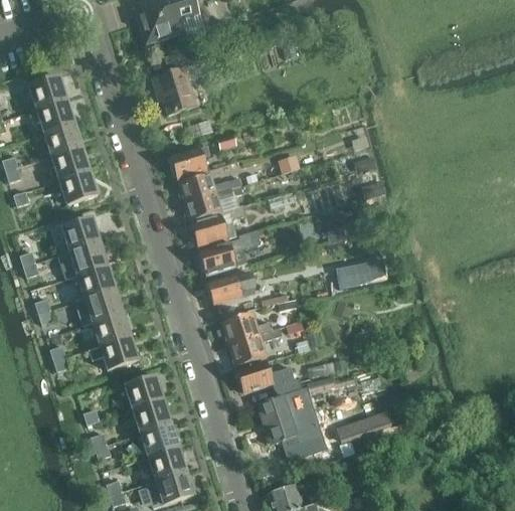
[(179,18),(199,12),(195,0),(149,0),(133,5),(145,43),(184,31),(179,18)]
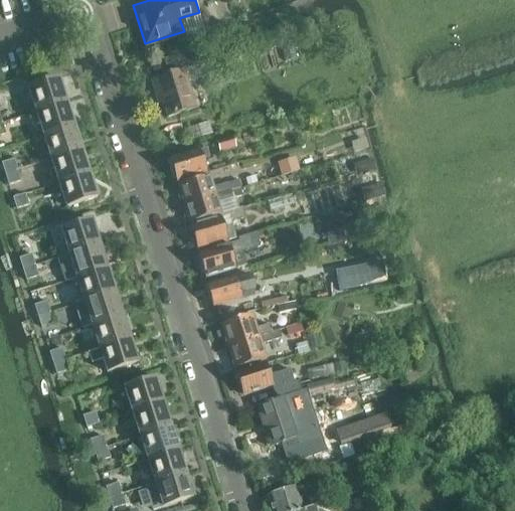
[(151,77),(156,93),(160,91),(167,115),(196,106),(188,80),(203,75),(194,47),(164,56),(169,72),(151,77)]
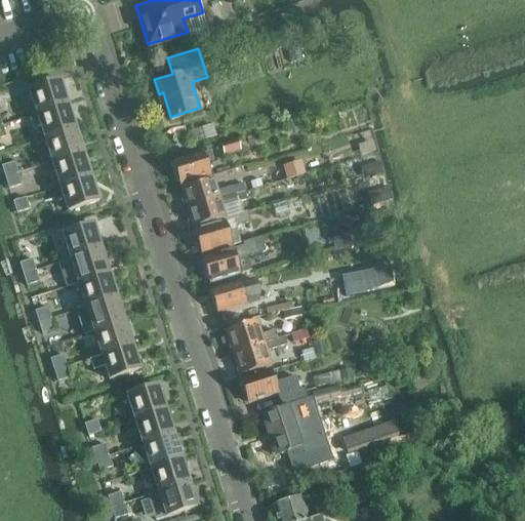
[(29,87),(37,112),(68,102),(61,77),(29,87)]
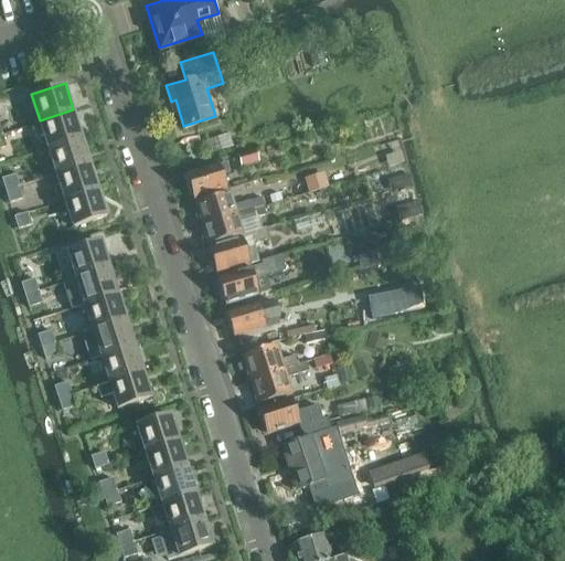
[(40,120),(48,146),(82,135),(73,109),(40,120)]
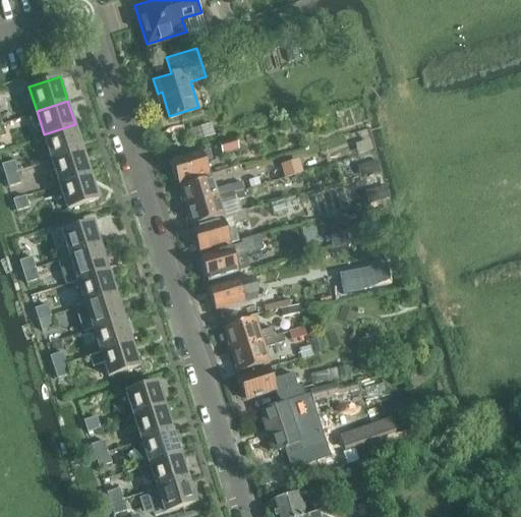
[(44,134),(52,159),(83,149),(75,124),(44,134)]
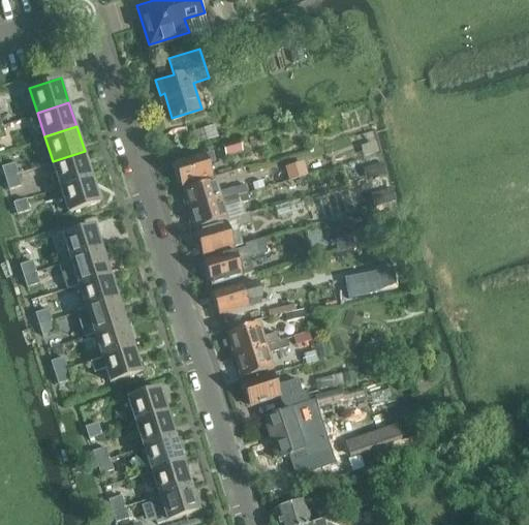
[(225,142),(228,152),(240,149),(237,139),(225,142)]
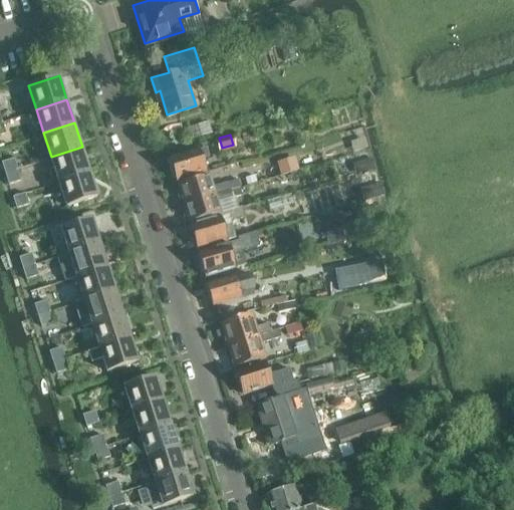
[(51,157),(59,181),(89,171),(82,147),(51,157)]
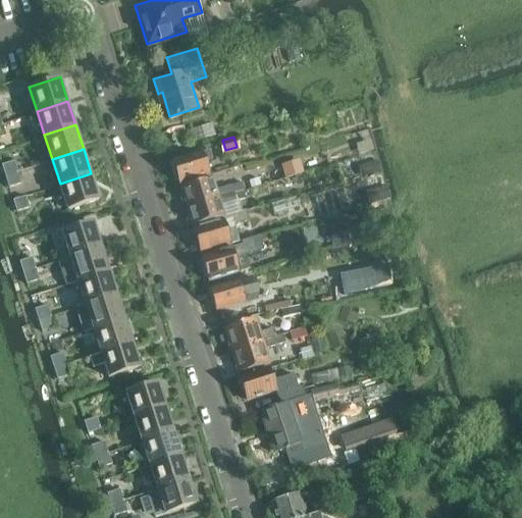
[(209,173),(203,154),(202,150),(172,159),(175,169),(173,171),(175,177),(178,178),(179,182),(209,173)]
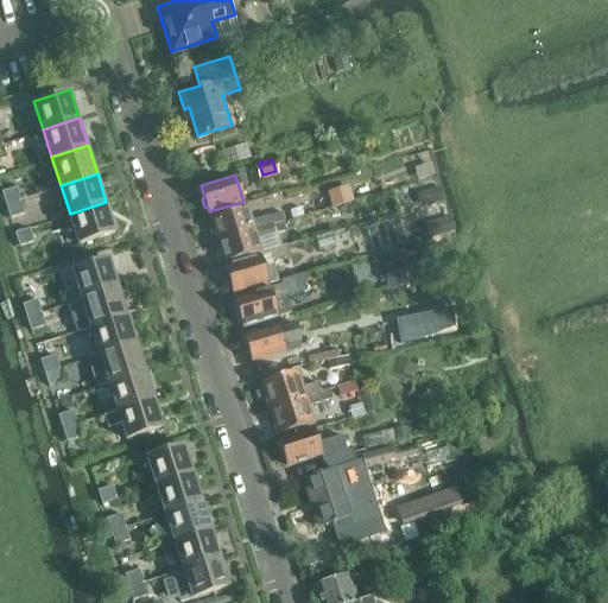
[(349,182),(327,189),(331,204),(354,197),(349,182)]
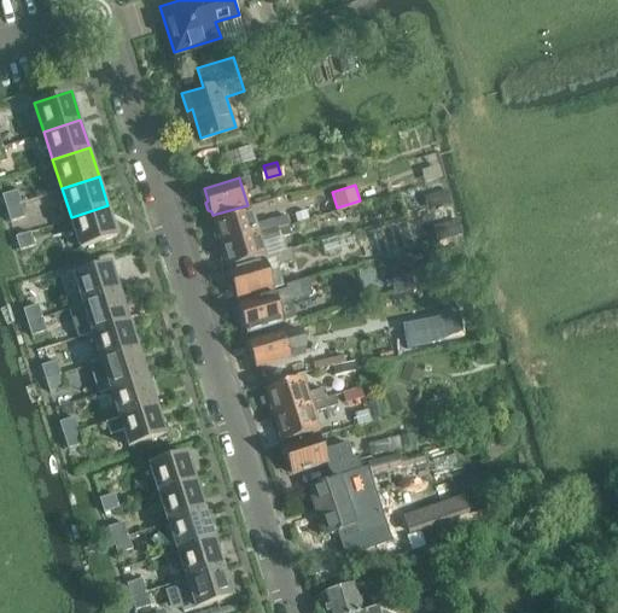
[(447,186),(429,192),(432,204),(450,199),(447,186)]
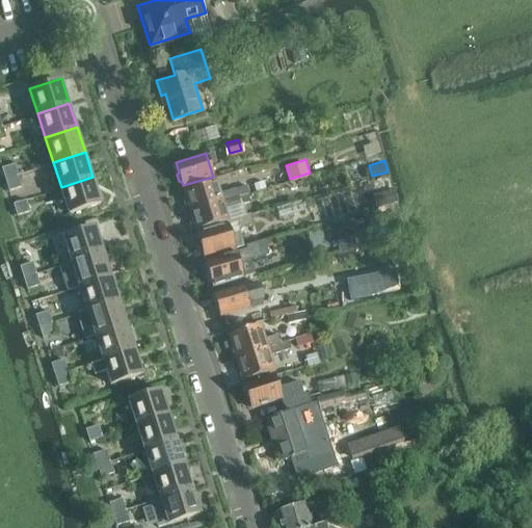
[(2,165),(5,178),(19,174),(15,161),(2,165)]
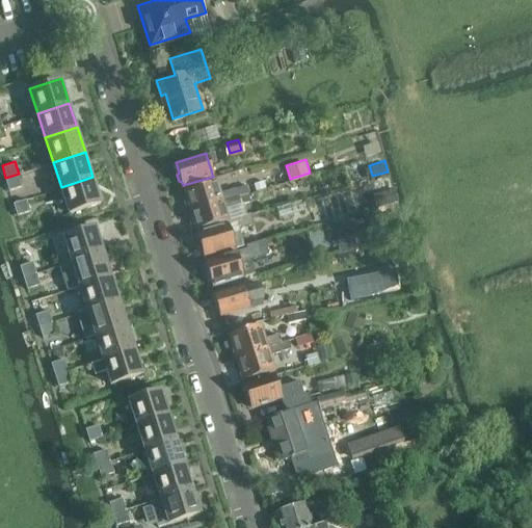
[(19,174),(5,178),(9,188),(22,184),(19,174)]
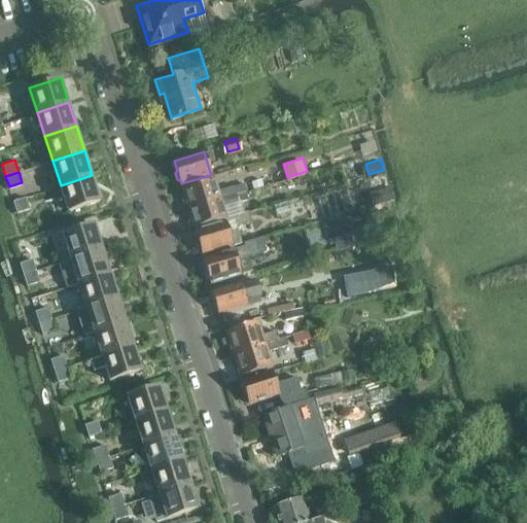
[(92,175),(61,185),(68,209),(100,199),(92,175)]
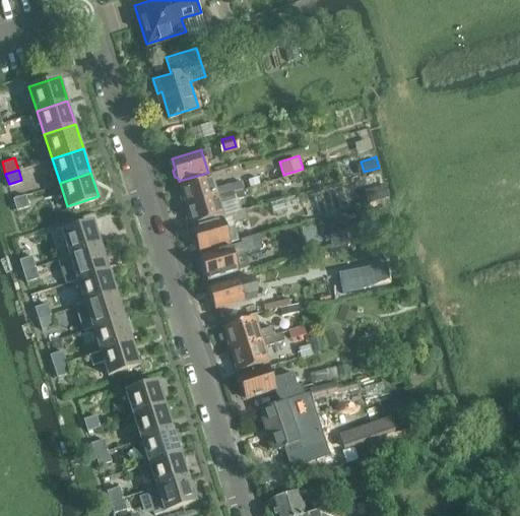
[(257,175),(247,178),(249,184),(259,181),(257,175)]
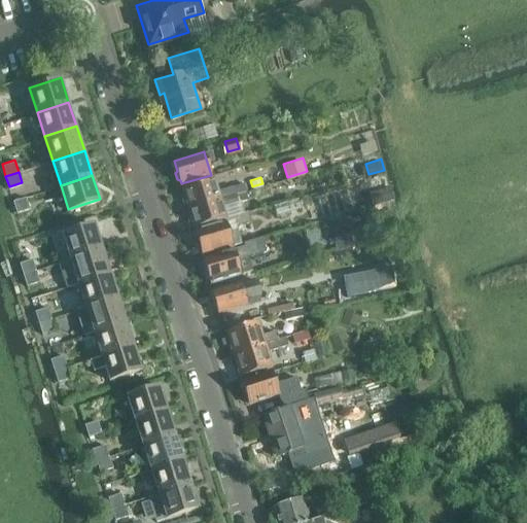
[(186,201),(188,206),(247,188),(244,181),(216,189),(212,178),(182,187),(183,189),(180,192),(183,200),(186,201)]
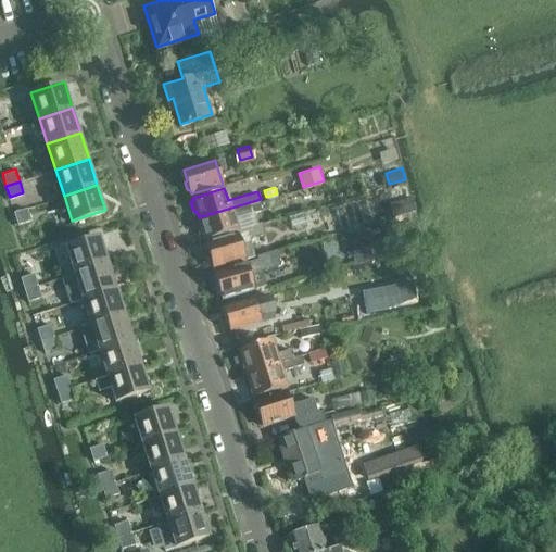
[(413,195),(390,201),(393,214),(416,208),(413,195)]
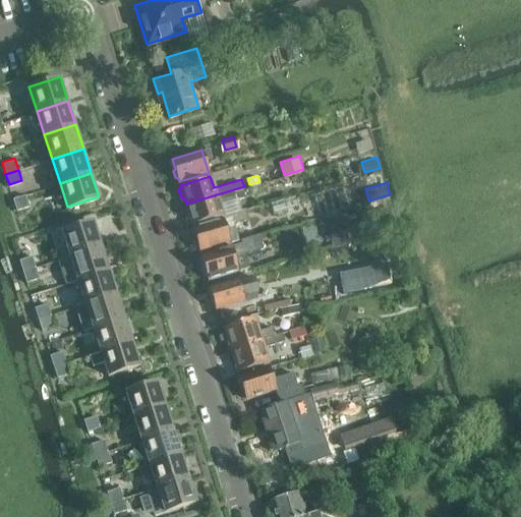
[(244,186),(186,204),(188,211),(185,213),(188,220),(191,221),(192,223),(222,214),(218,204),(246,194),(244,186)]
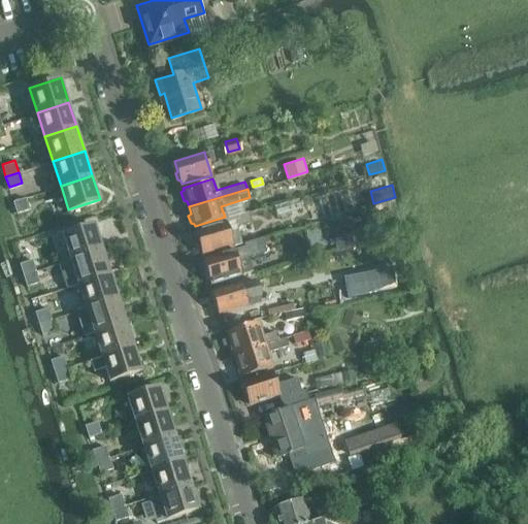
[(13,200),(17,211),(30,207),(26,196),(13,200)]
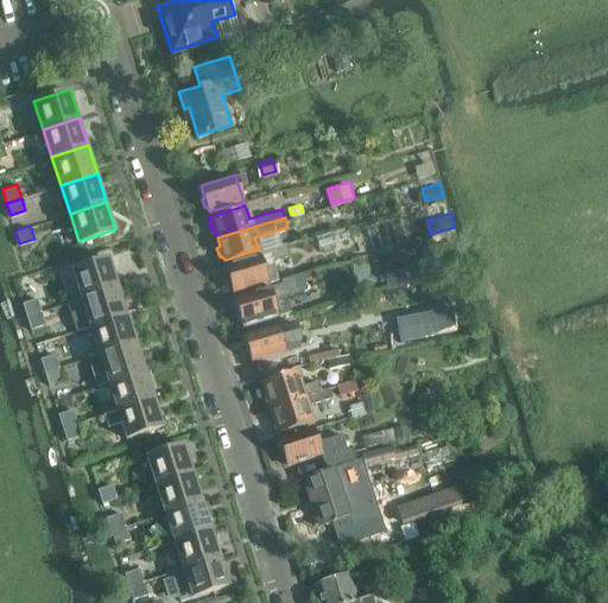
[(232,289),(233,292),(280,279),(279,278),(276,279),(270,260),(287,255),(284,242),(259,249),(260,254),(226,265),(229,277),(227,280),(229,287),(232,289)]
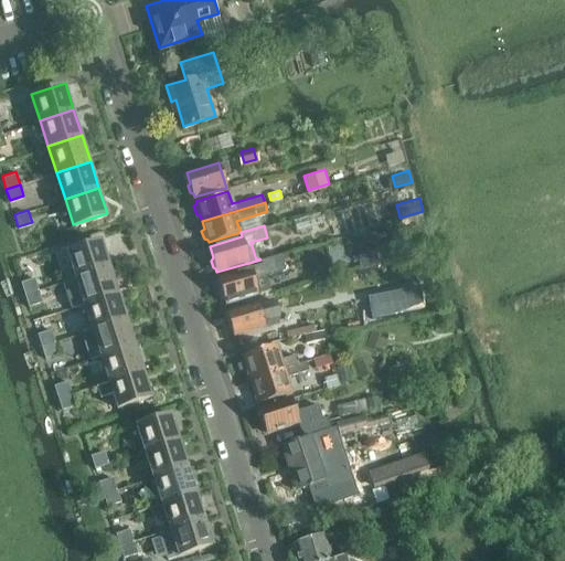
[(113,236),(114,251),(129,249),(127,234),(113,236)]
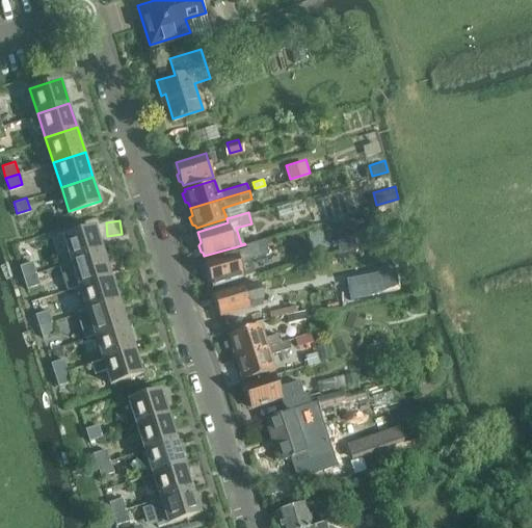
[(63,235),(71,260),(103,249),(95,225),(63,235)]
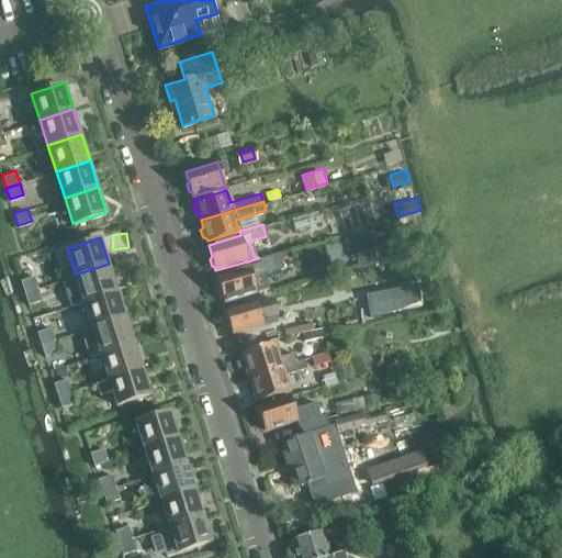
[(374,248),(356,254),(359,264),(377,258),(374,248)]
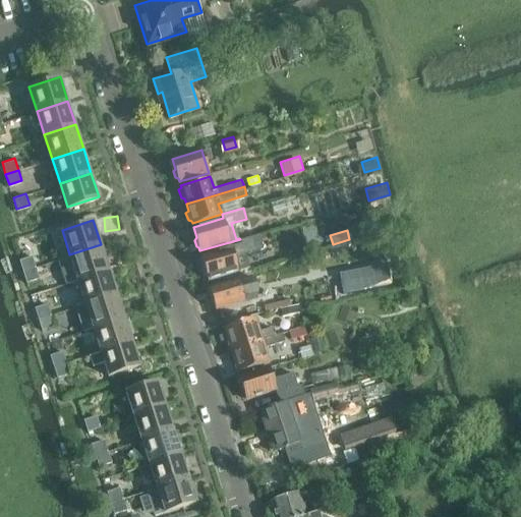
[(243,242),(201,254),(205,265),(203,268),(204,274),(207,275),(208,278),(238,269),(267,261),(263,246),(259,233),(242,238),(243,242)]
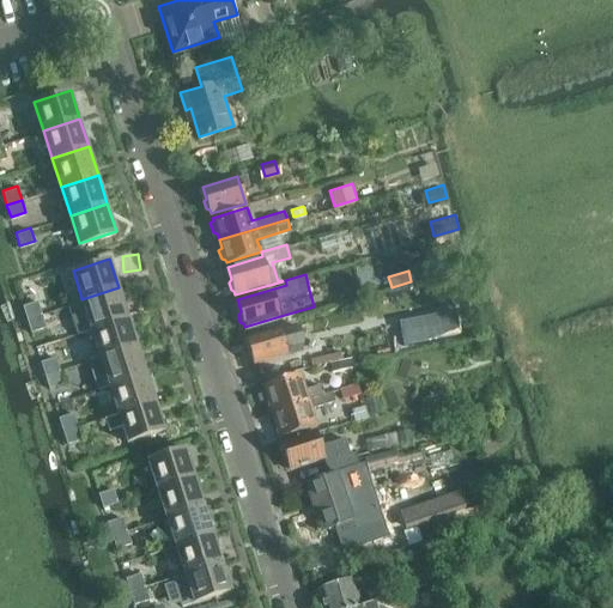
[(82,299),(91,327),(128,315),(119,287),(82,299)]
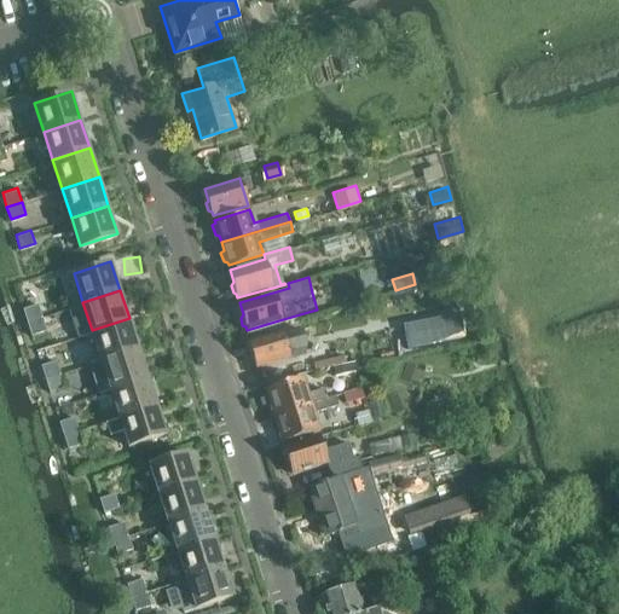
[(23,307),(28,320),(42,316),(38,302),(23,307)]
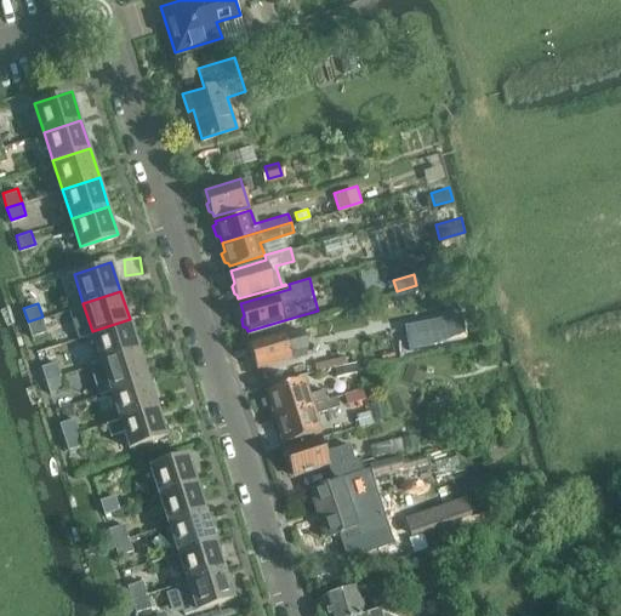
[(461,312),(404,323),(409,349),(466,338),(461,312)]
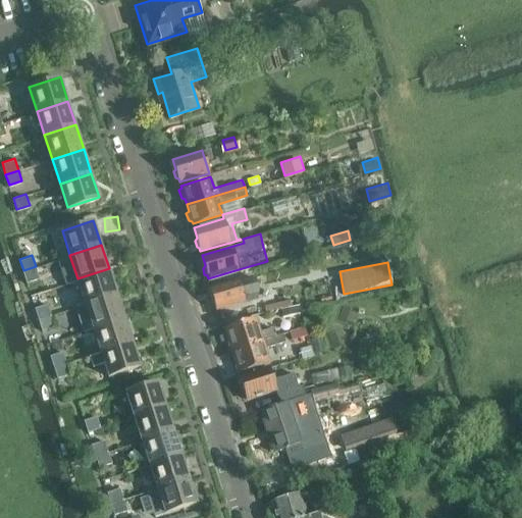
[(36,266),(23,270),(27,281),(40,277),(36,266)]
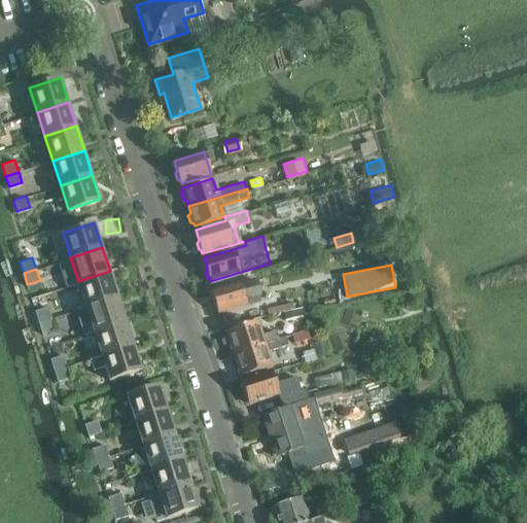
[(78,281),(86,306),(117,295),(110,271),(78,281)]
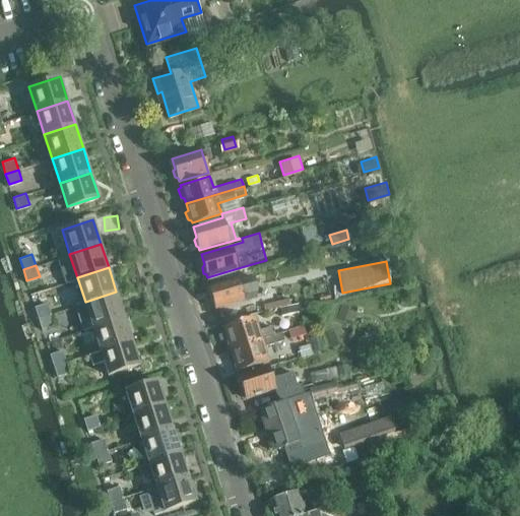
[(236,270),(208,278),(210,284),(209,285),(215,307),(244,299),(257,295),(251,274),(238,277),(236,270)]
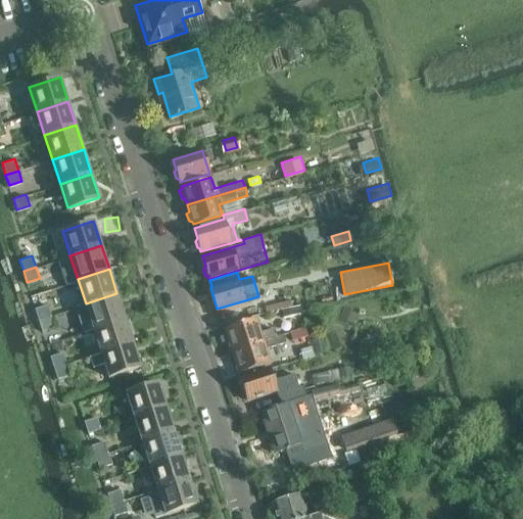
[(86,303),(93,327),(125,318),(116,293),(86,303)]
